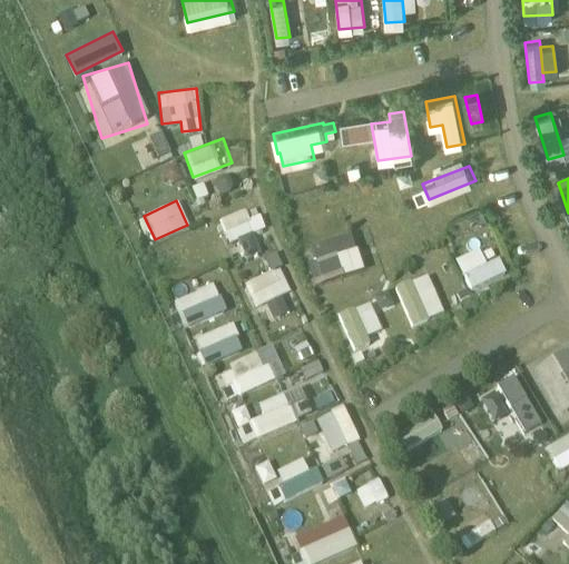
[(306,263),(314,285),(362,269),(350,234),(311,246),(315,260),(306,263)]
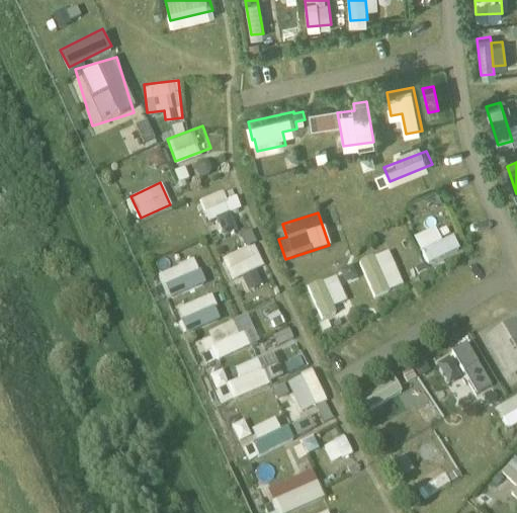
[(223,258),(234,279),(264,264),(254,244),(256,243),(252,233),(245,237),(249,245),(223,258)]
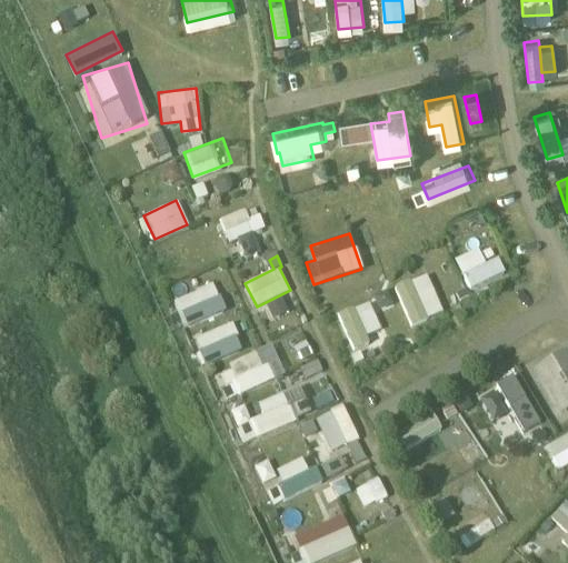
[(504,271),(497,257),(462,273),(470,288),(504,271)]
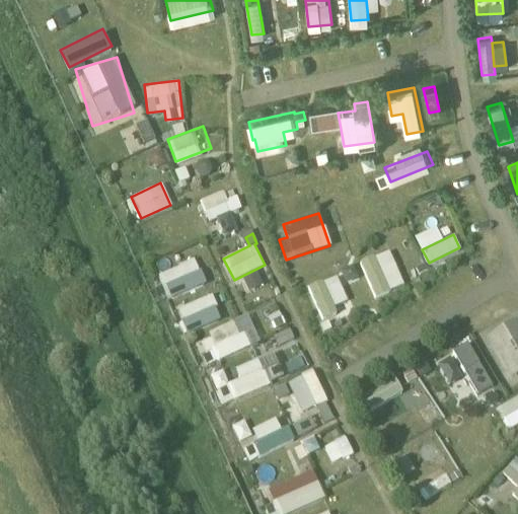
[(359,263),(375,297),(402,284),(387,249),(359,263)]
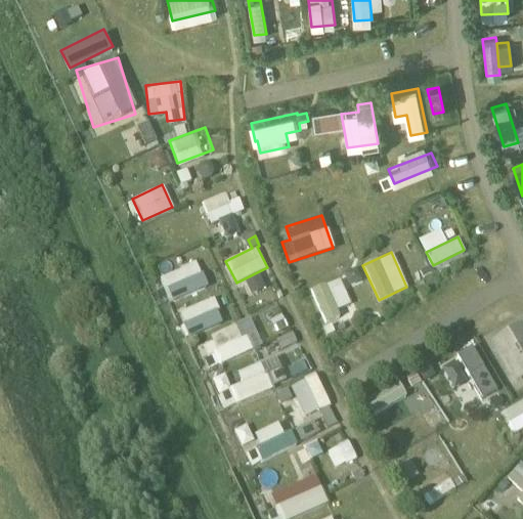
[(181,268),(161,276),(162,279),(160,279),(169,302),(208,286),(203,272),(202,273),(195,260),(180,267),(181,268)]
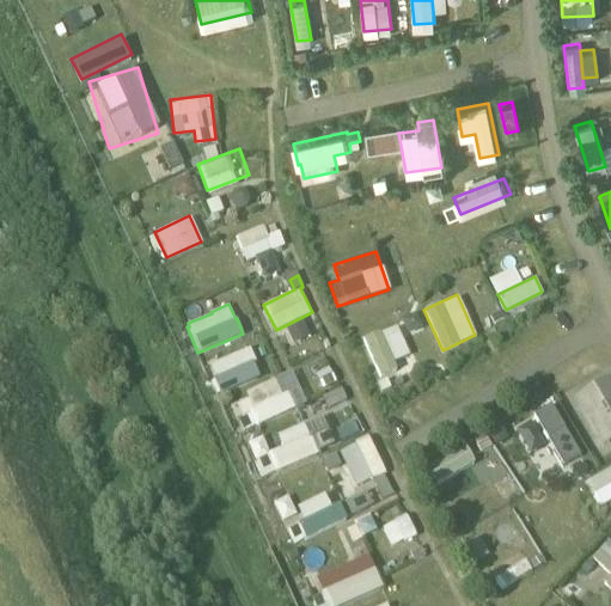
[(379,330),(362,338),(379,375),(396,367),(379,330)]
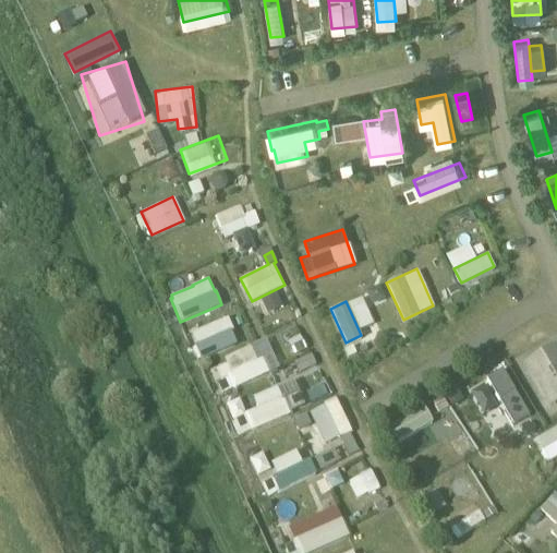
[(229,315),(190,327),(198,355),(238,343),(229,315)]
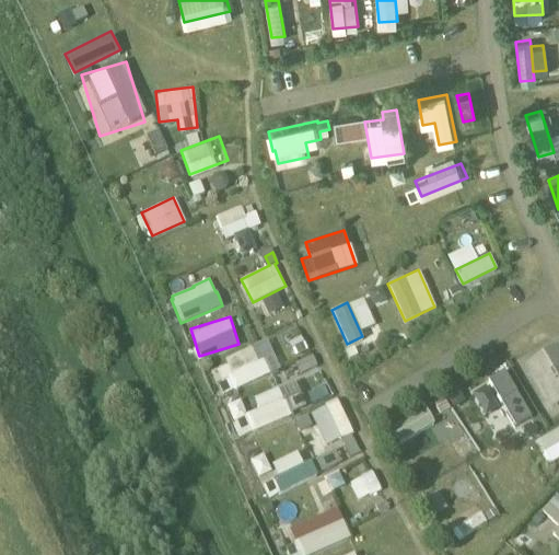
[(266,337),(209,363),(222,393),(280,367),(266,337)]
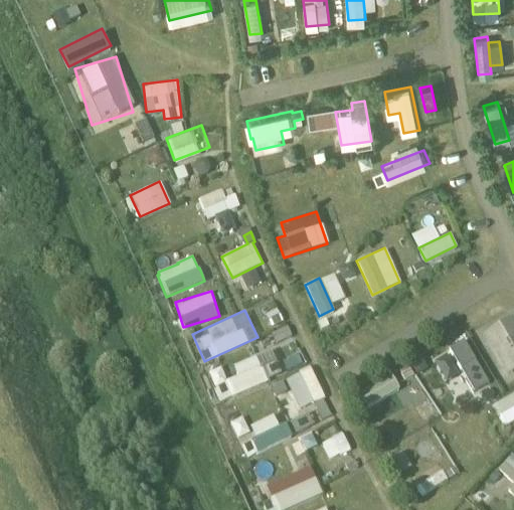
[(506,373),(513,368),(513,319),(511,314),(482,332),(506,373)]
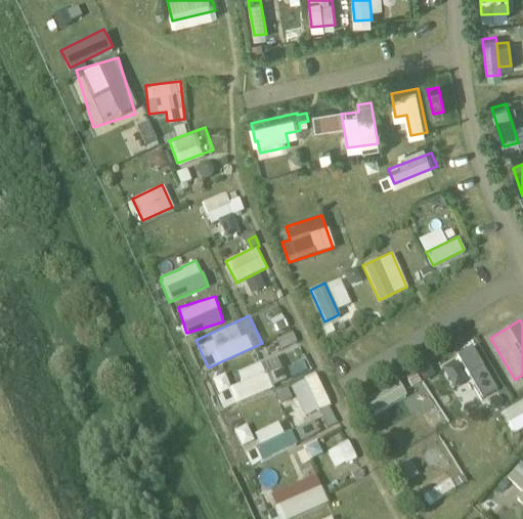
[(280,348),(297,341),(291,329),(274,337),(280,348)]
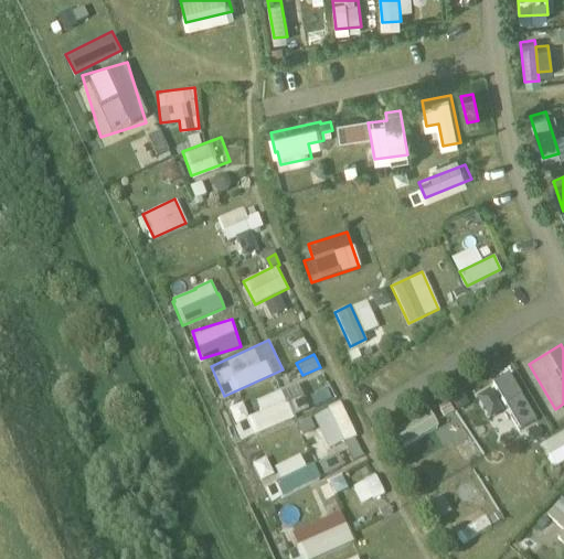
[(509,371),(491,379),(518,428),(534,418),(509,371)]
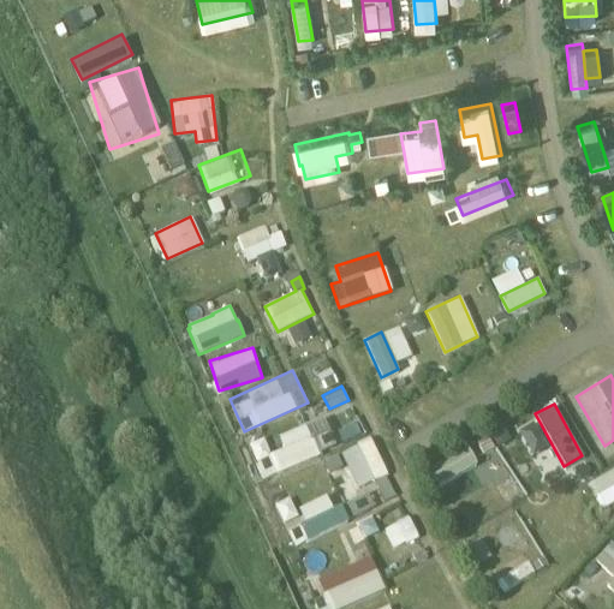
[(258,473),(335,449),(325,416),(269,433),(249,440),(258,473)]
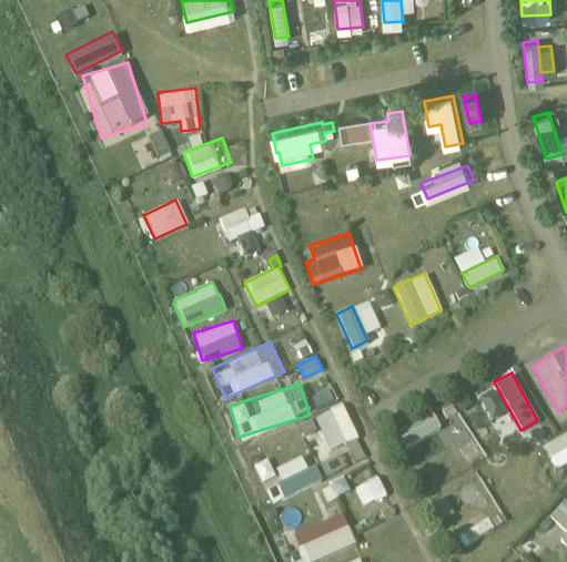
[(343,402),(306,418),(323,459),(306,466),(302,456),(272,468),(266,457),(254,462),(264,484),(265,483),(272,498),(366,459),(343,402)]
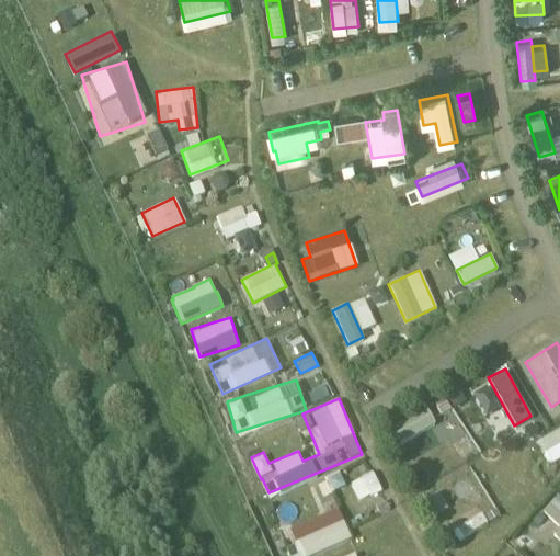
[(386,427),(393,442),(434,422),(426,407),(386,427)]
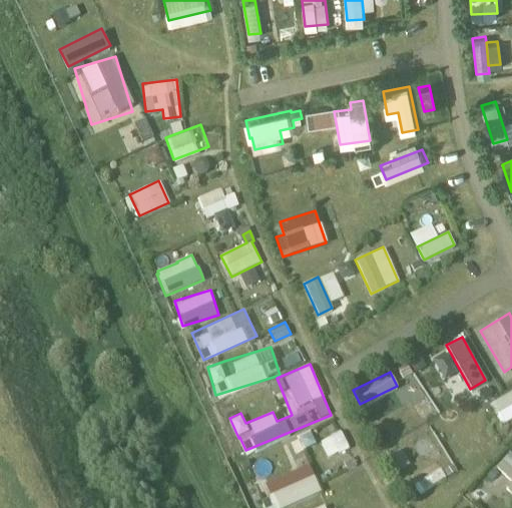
[(511,392),(491,404),(497,414),(511,405),(511,392)]
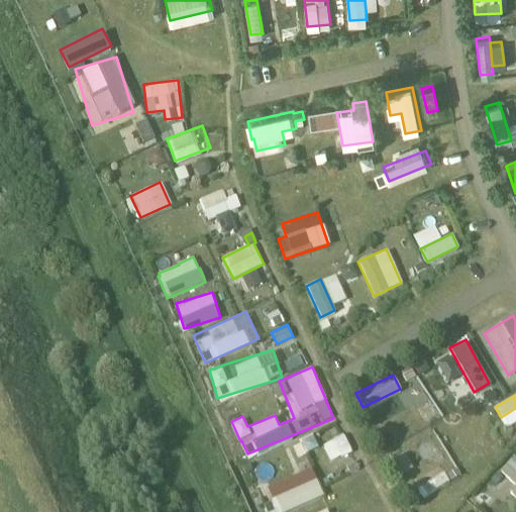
[(343,431),(322,441),(330,458),(351,449),(343,431)]
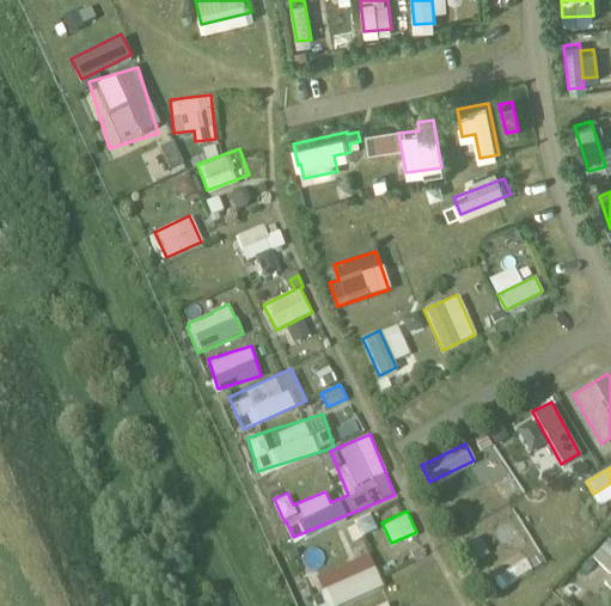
[(610,585),(610,538),(609,537),(591,555),(608,570),(603,576),(610,585)]
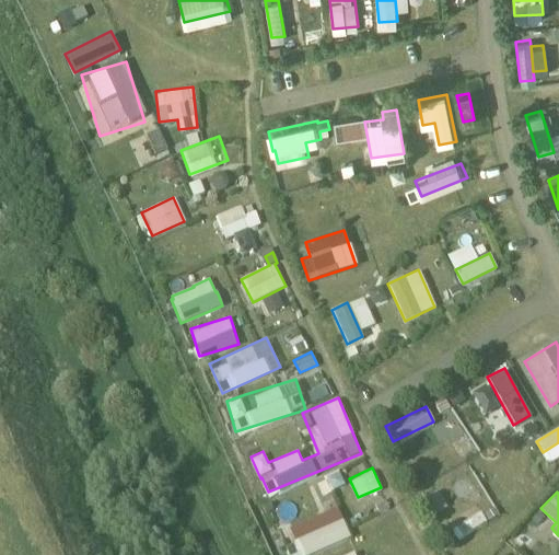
[(475,499),(447,516),(459,534),(486,519),(475,499)]
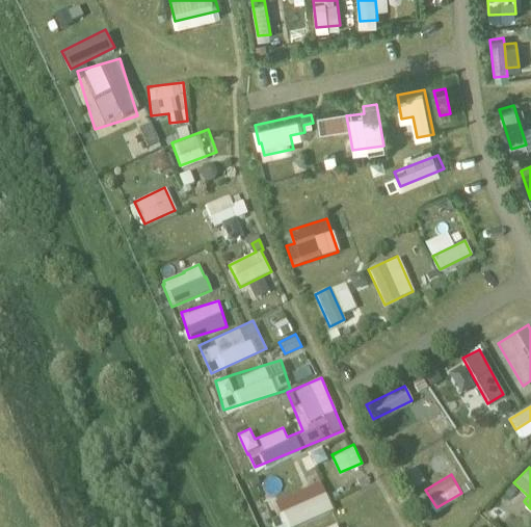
[(280,515),(284,526),(297,526),(335,510),(327,494),(280,515)]
